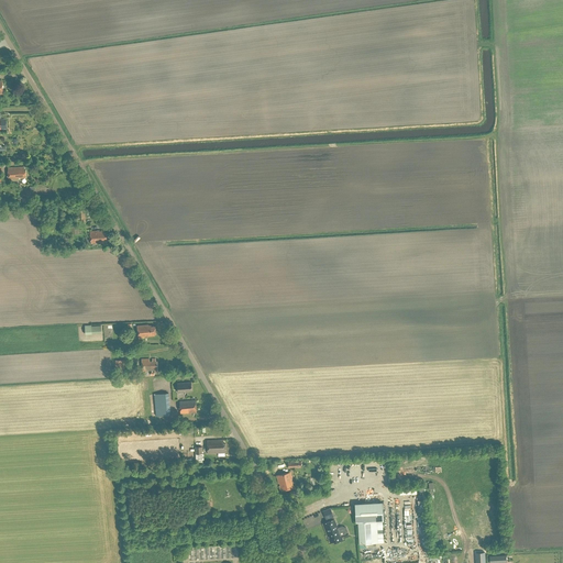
[(25,169),(24,169),(24,167),(9,168),(9,179),(26,179),(25,169)]
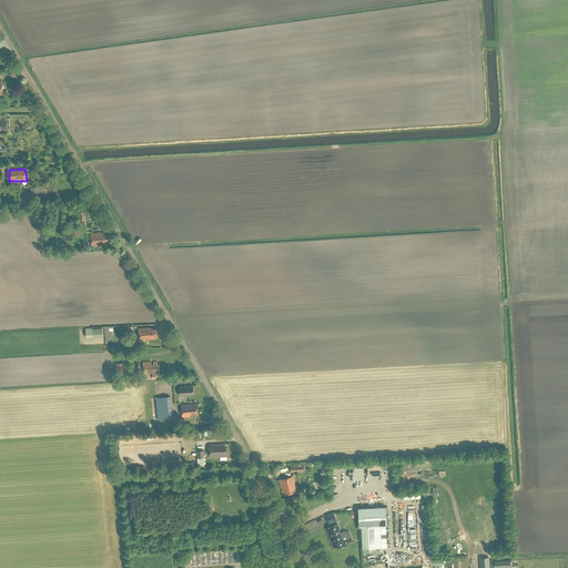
[(105,234),(105,232),(91,233),(92,245),(97,244),(97,246),(108,245),(108,234),(105,234)]
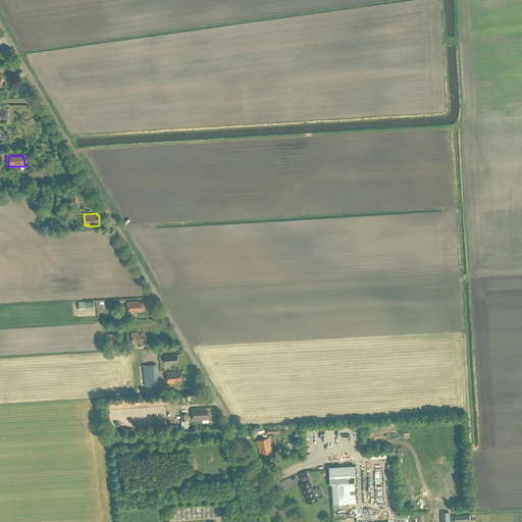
[(143,311),(143,310),(145,310),(144,303),(140,303),(140,302),(138,302),(127,302),(127,313),(137,312),(137,311),(143,311)]
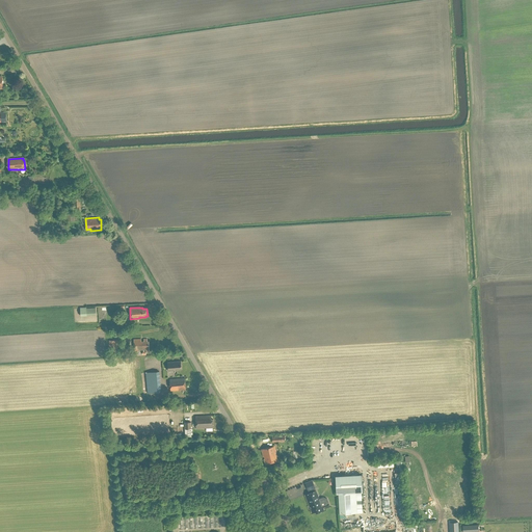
[(149,341),(148,341),(148,339),(143,339),(143,341),(141,341),(141,339),(134,340),(134,350),(149,349),(149,341)]
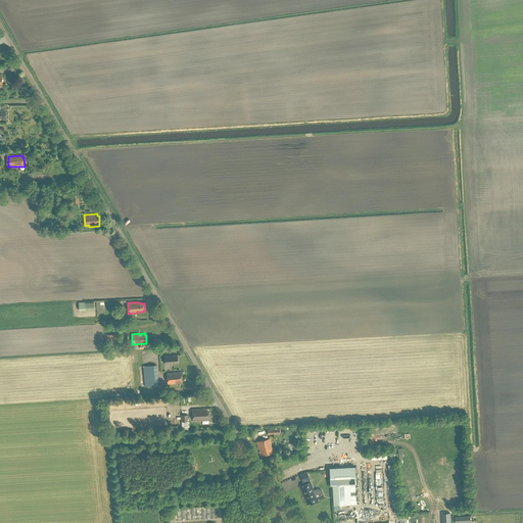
[(116,341),(116,334),(107,334),(107,344),(113,344),(113,341),(116,341)]
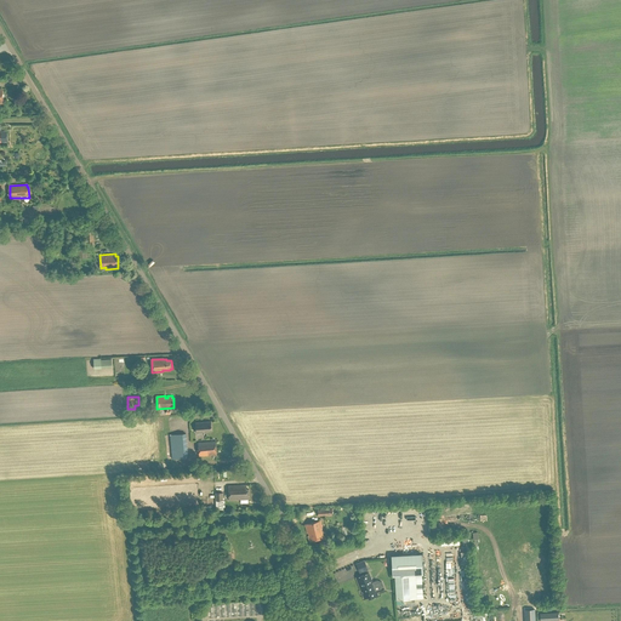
[(211,431),(211,421),(195,422),(197,433),(208,432),(208,431),(211,431)]
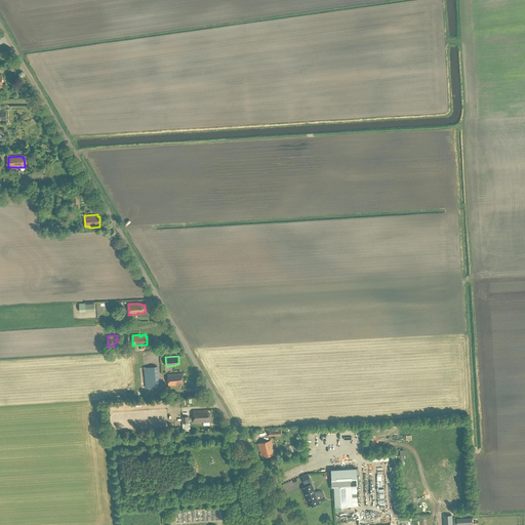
[(159,387),(157,366),(139,367),(142,389),(159,387)]
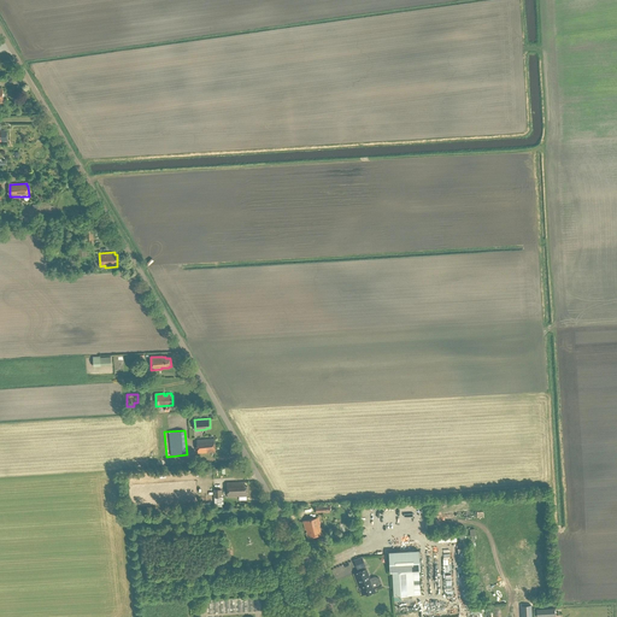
[(216,452),(215,438),(197,440),(198,453),(216,452)]
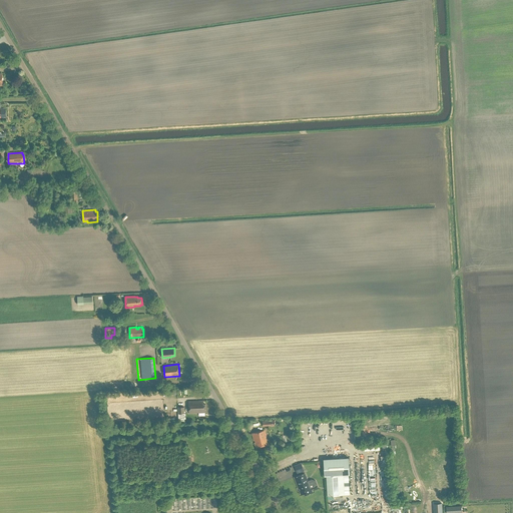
[(205,404),(203,404),(203,400),(188,401),(189,413),(205,412),(205,404)]
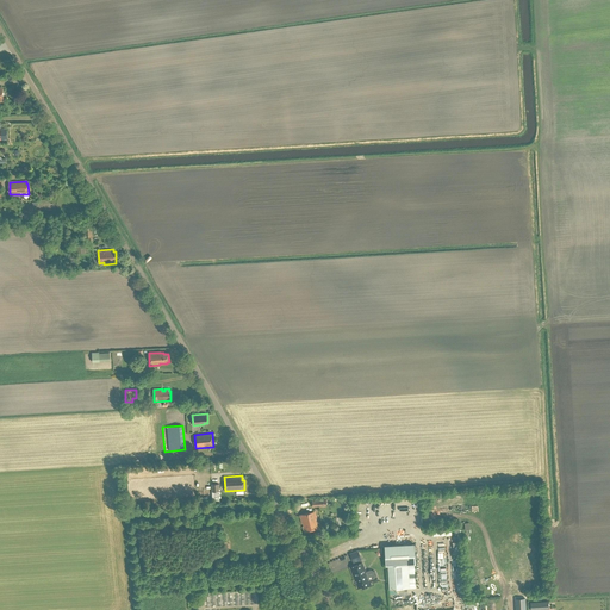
[(300,515),(304,531),(318,528),(315,511),(300,515)]
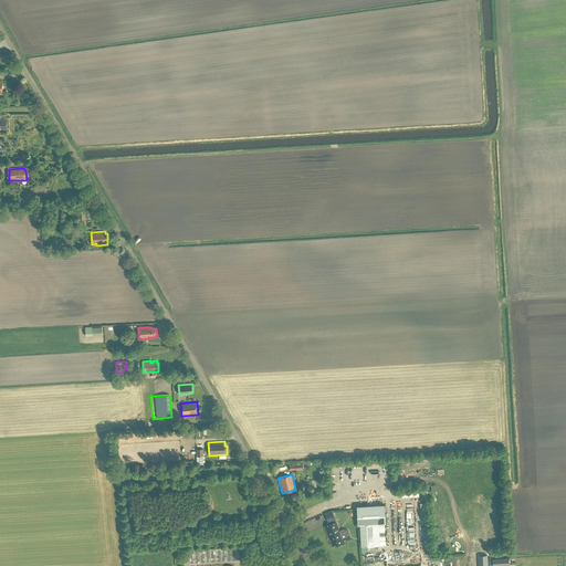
[(384,504),(356,505),(357,524),(360,524),(377,523),(385,523),(384,504)]
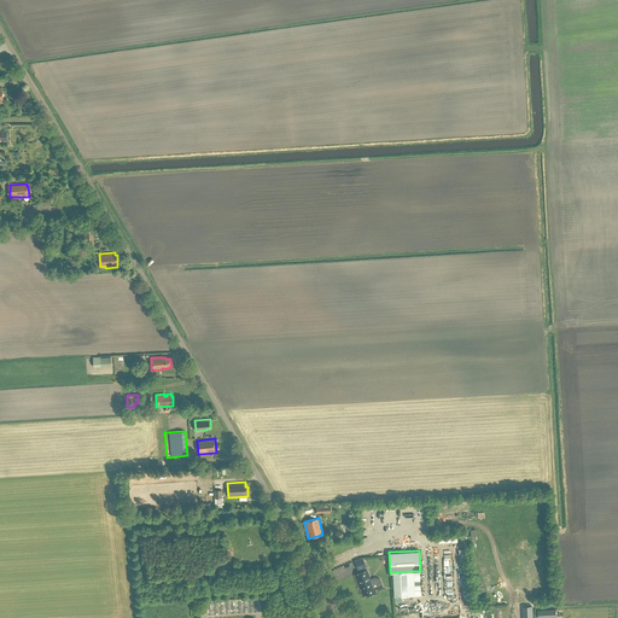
[(359,570),(366,566),(362,558),(355,560),(359,570)]
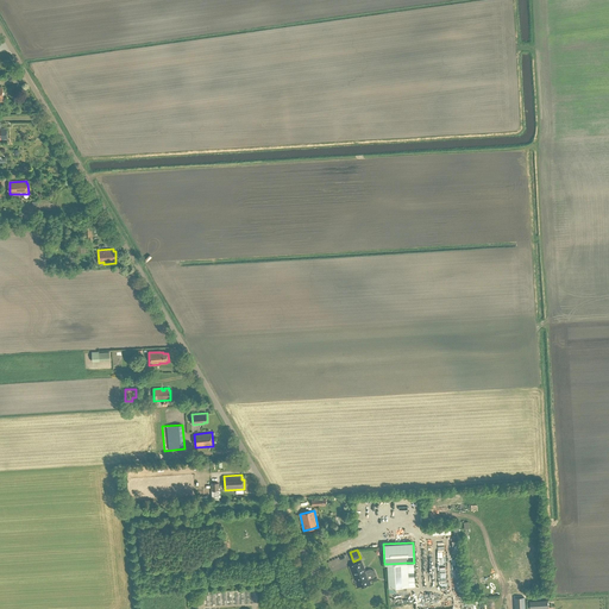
[(370,581),(372,581),(377,579),(376,575),(375,570),(370,569),(365,571),(362,562),(349,566),(357,586),(362,585),(362,586),(371,583),(370,581)]
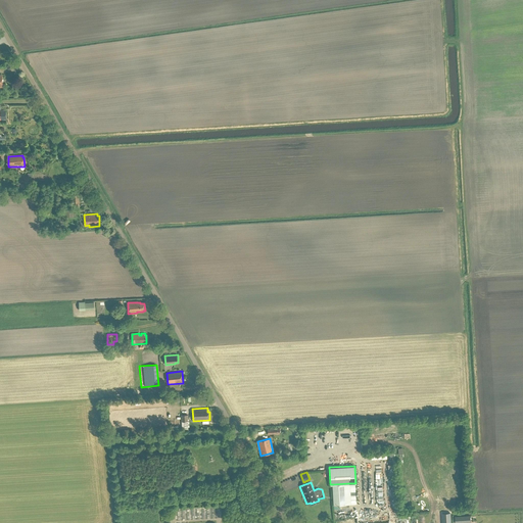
[(349,504),(348,483),(333,484),(334,505),(349,504)]
